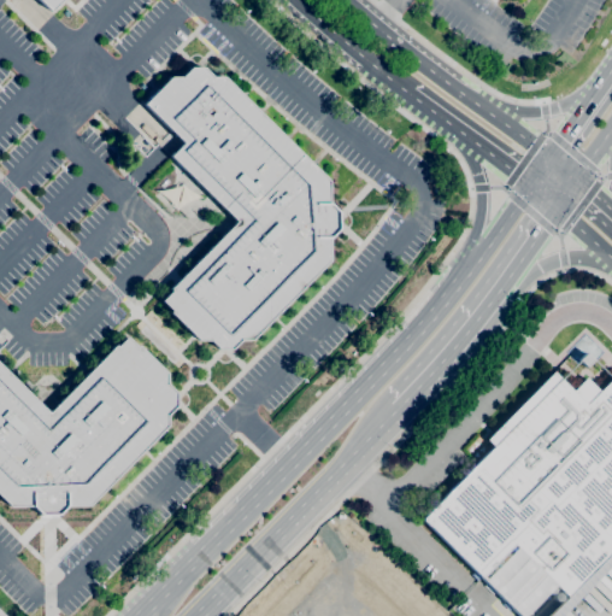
[(64,0),(53,11),(42,0),(64,0)]
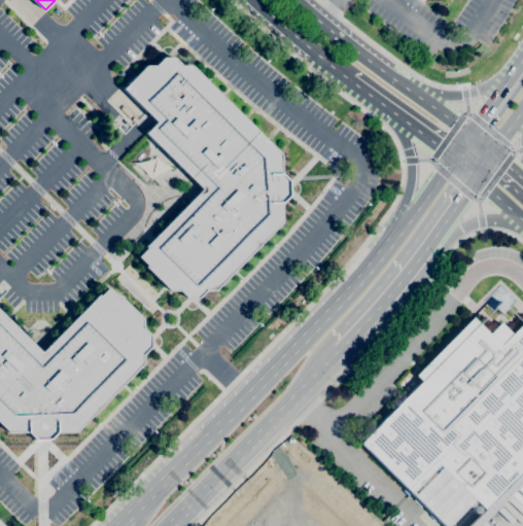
[(189,297),(182,289),(172,289),(148,266),(150,265),(141,255),(149,247),(148,246),(205,188),(148,133),(160,120),(126,88),(148,65),(158,65),(166,57),(176,57),(184,65),(194,64),(284,153),(284,172),(291,180),(291,195),(283,202),(285,205),(285,222),(218,290),(209,291),(202,297),(189,297)]
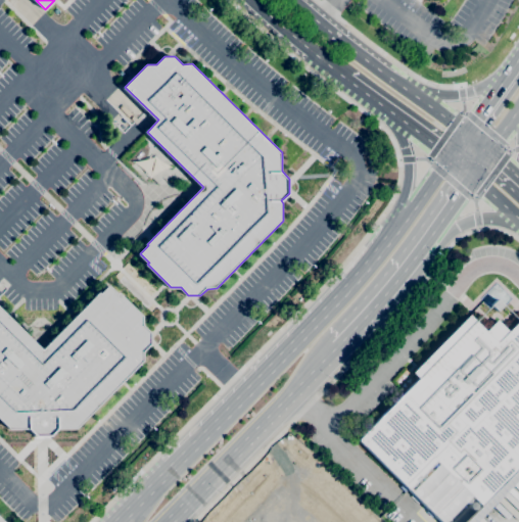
[(137,121),(134,117),(125,108),(128,105),(137,114),(136,115),(139,117),(137,121)]
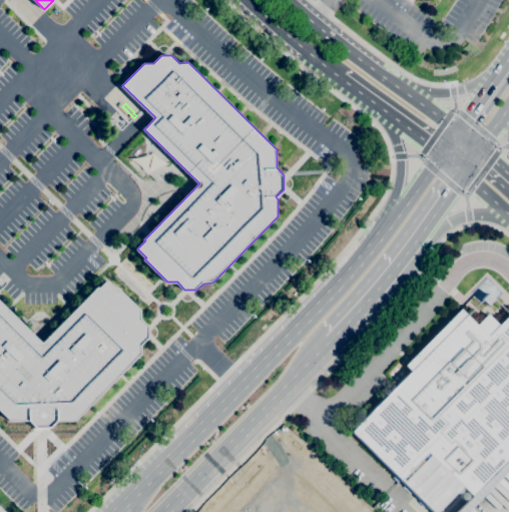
[(50,434),(38,434),(38,427),(37,427),(30,419),(11,420),(0,409),(0,300),(43,343),(98,286),(100,288),(108,279),(116,288),(118,287),(141,309),(141,319),(148,326),(148,337),(141,344),(141,353),(76,419),(58,419),(50,427),(50,434)]
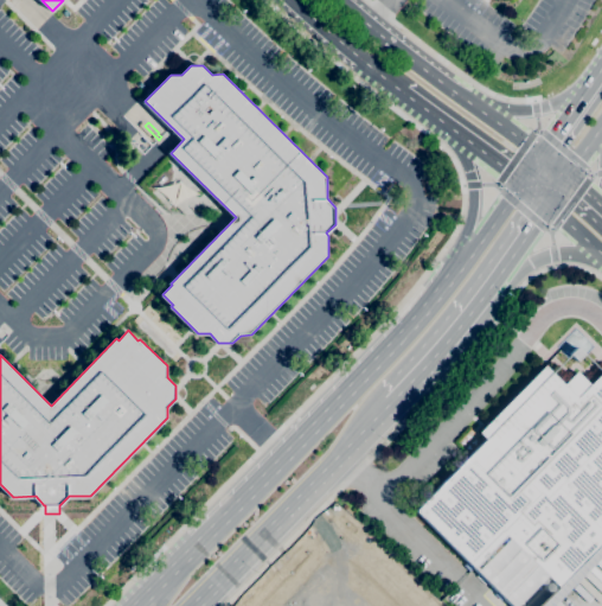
[(578,359),(572,352),(580,346),(586,352),(578,359)]
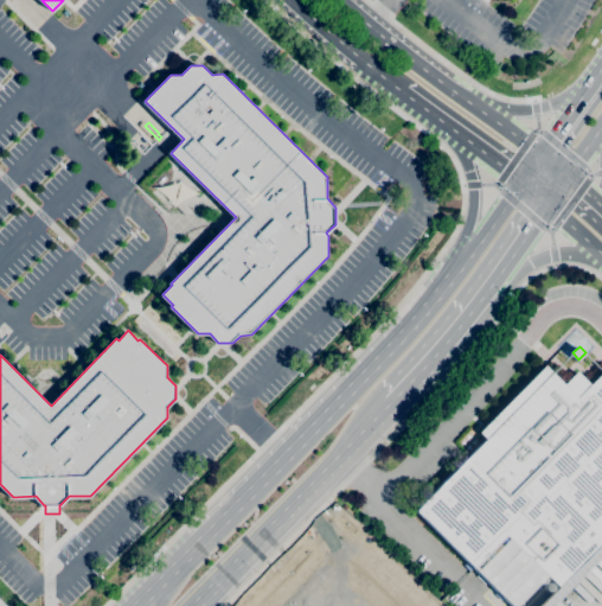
[(601,559),(555,605),(540,605),(561,586),(508,535),(476,566),(418,509),(488,438),(482,432),(548,365),(567,384),(580,371),(593,384),(601,375),(601,559)]
